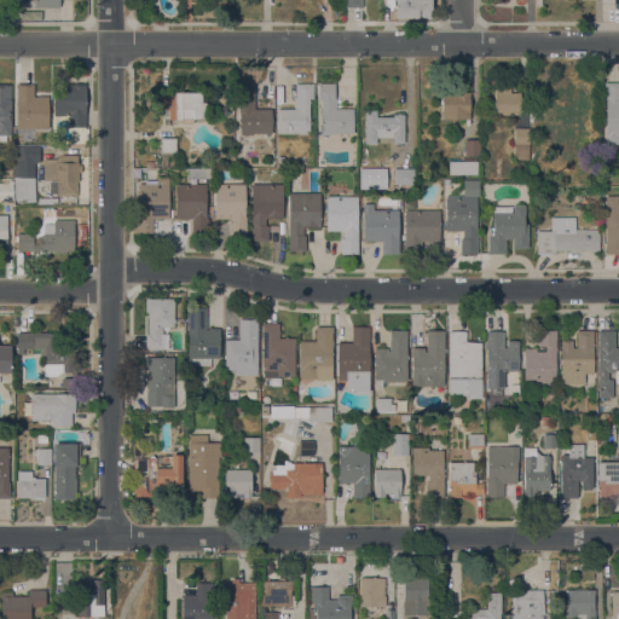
[(25,0),(27,9),(58,10),(57,0),(25,0)]
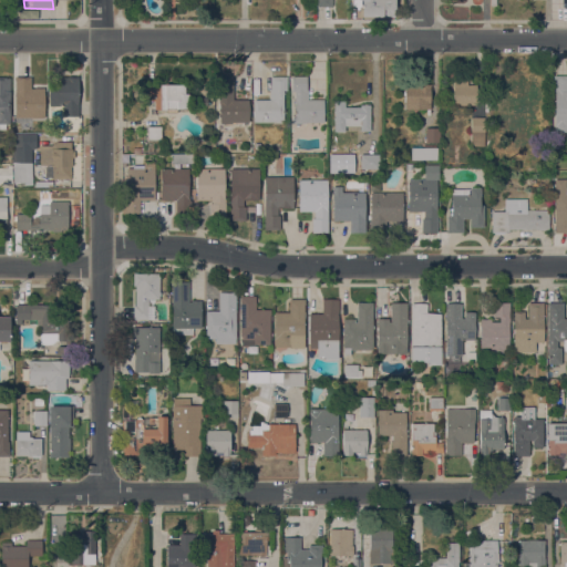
[(394,0),(394,17),(362,17),(362,0),(394,0)]
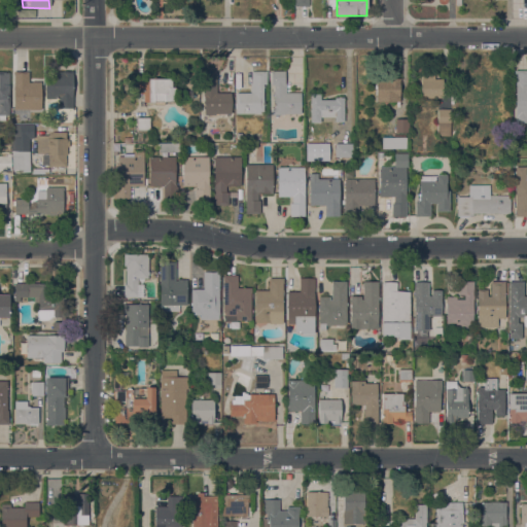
[(526,123),(516,123),(515,114),(516,114),(516,89),(515,89),(515,71),(526,70),(526,123)]
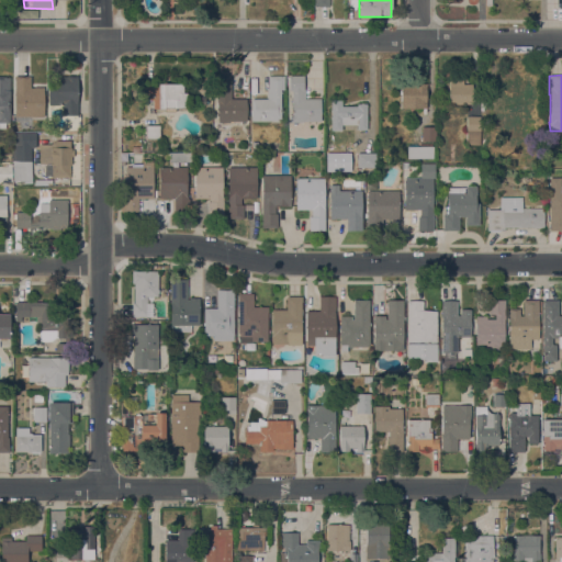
[(10,123),(6,123),(6,128),(0,128),(0,76),(7,76),(7,78),(10,78),(10,123)]
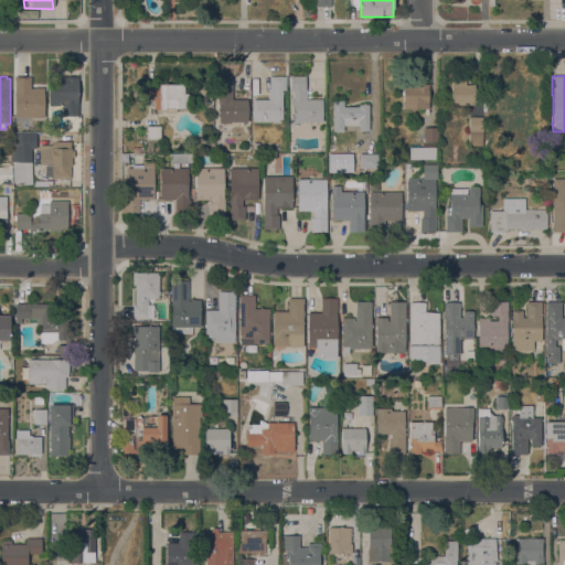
[(31,76),(31,88),(34,88),(34,87),(44,87),(45,117),(32,117),(32,120),(17,120),(17,117),(16,117),(14,77),(31,76)]
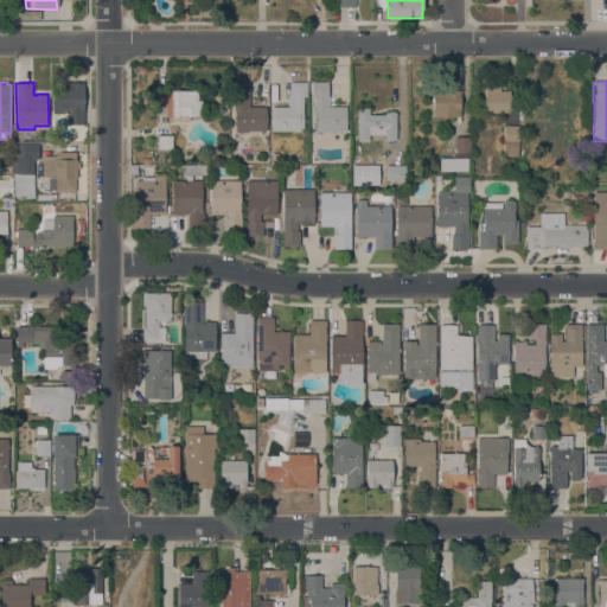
[(52,82),(72,83),(72,82),(84,82),(84,125),(66,125),(66,114),(52,114),(52,82)]
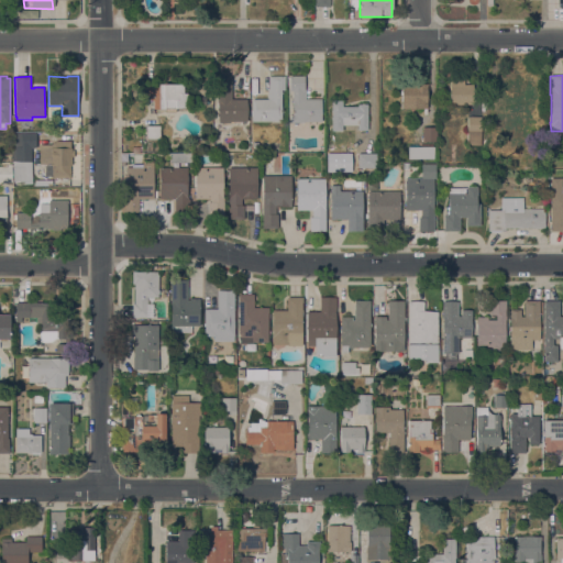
[(231,76),(232,99),(247,99),(247,121),(230,121),(230,123),(230,131),(219,131),(219,123),(218,123),(218,96),(214,96),(214,77),(231,76)]
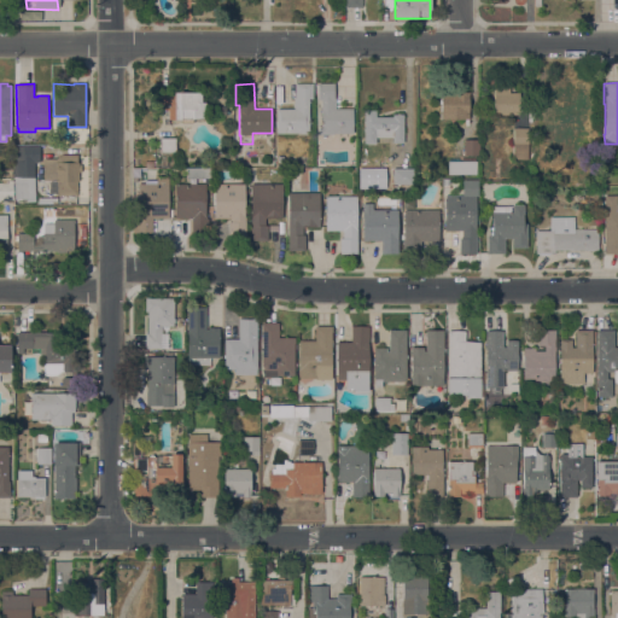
[(293,109),(293,98),(295,98),(295,83),(313,83),(313,99),(309,99),(309,130),(307,130),(307,133),(296,133),(296,134),(277,134),(277,109),(293,109)]
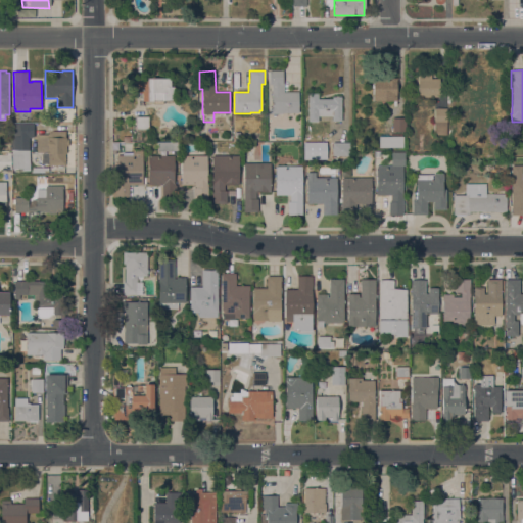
[(299,112),(283,113),(270,114),(269,108),(272,108),(272,95),(272,84),(269,85),(269,70),(283,70),(283,83),(284,83),(284,92),(298,92),(299,112)]
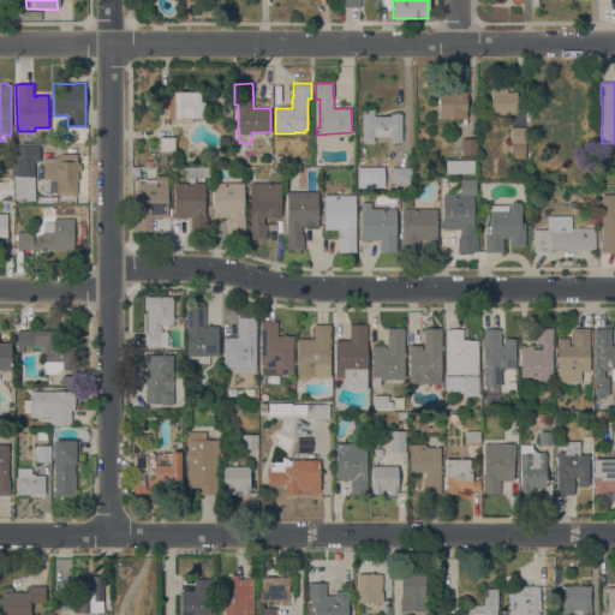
[(491,114),(491,84),(507,84),(507,93),(517,93),(518,114),(491,114)]
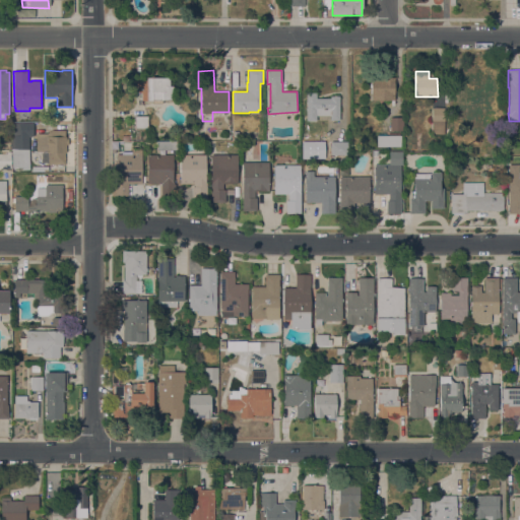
[(142,101),(141,91),(135,92),(135,77),(170,77),(170,86),(173,86),(173,100),(142,101)]
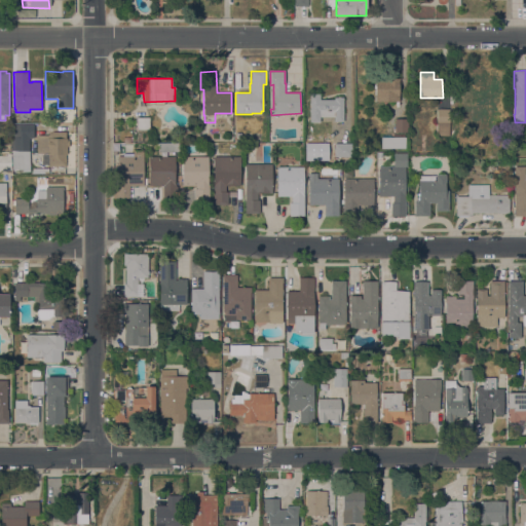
[(375,102),(375,81),(385,81),(385,78),(400,78),(400,102),(375,102)]
